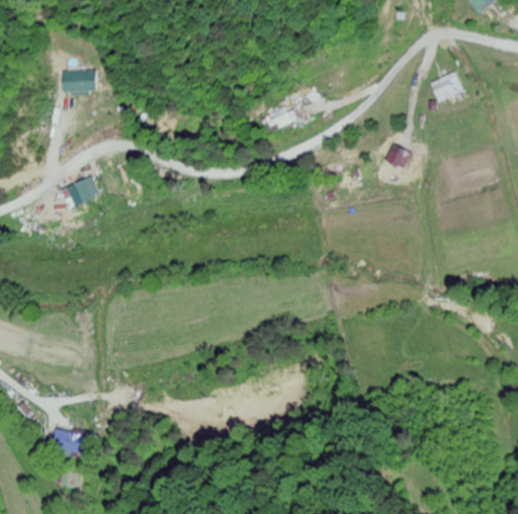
[(94,90),(94,70),(62,70),(62,90),(94,90)]
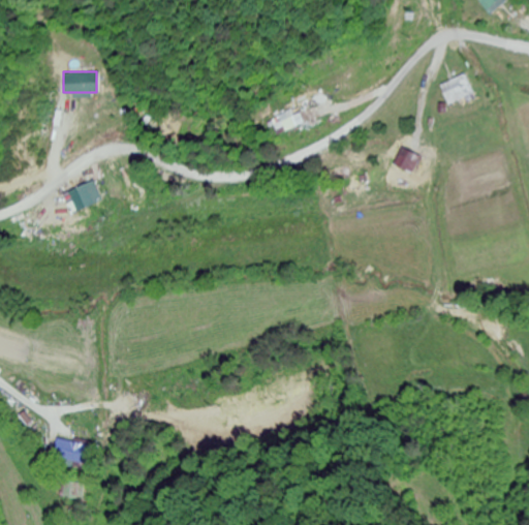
[(450,105),(474,94),(464,72),(440,84),(450,105)]
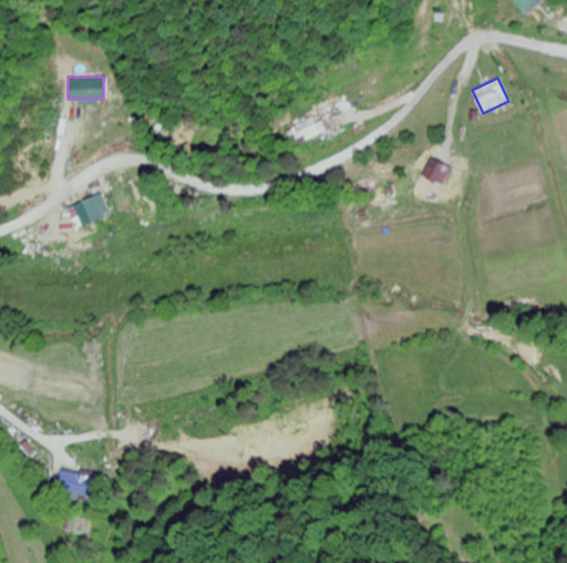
[(460,169),(429,155),(412,195),(428,202),(430,196),(445,203),(460,169)]
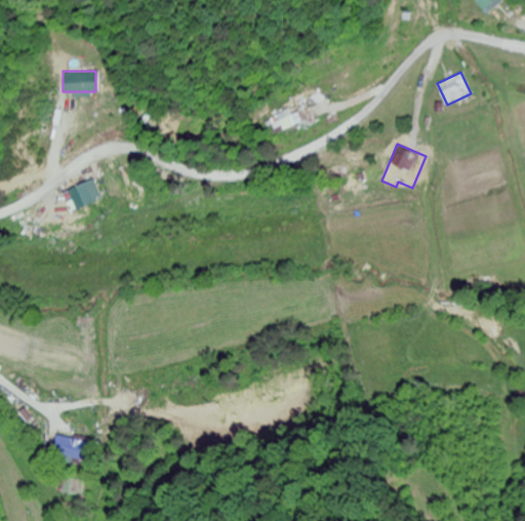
[(91,440),(58,434),(54,452),(87,458),(91,440)]
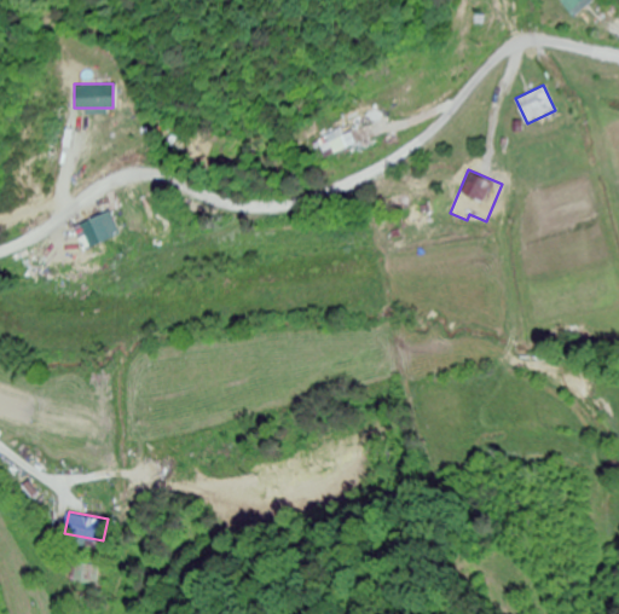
[(98,579),(97,562),(79,563),(79,580),(98,579)]
